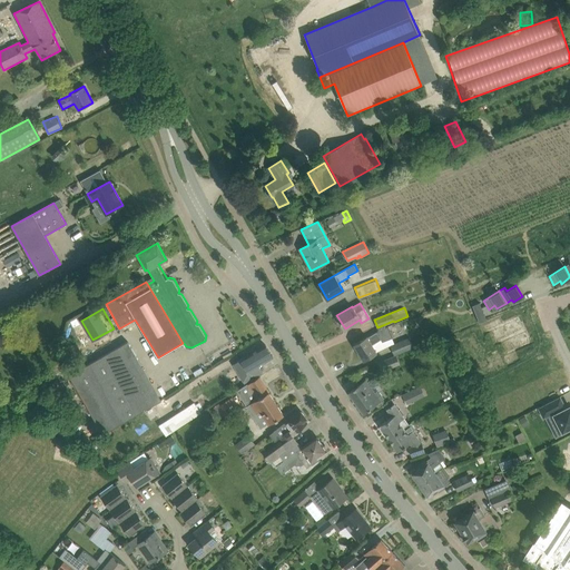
[(367,336),(354,345),(363,361),(376,352),(390,345),(394,344),(392,338),(392,337),(393,337),(392,336),(387,325),(375,331),(376,332),(367,337),(367,336)]
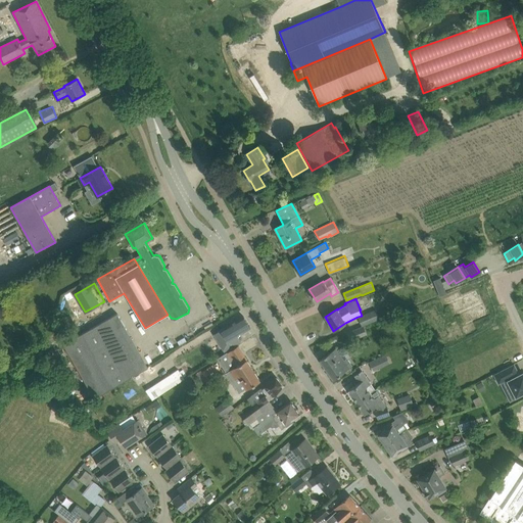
[(443,307),(426,316),(429,321),(445,314),(443,307)]
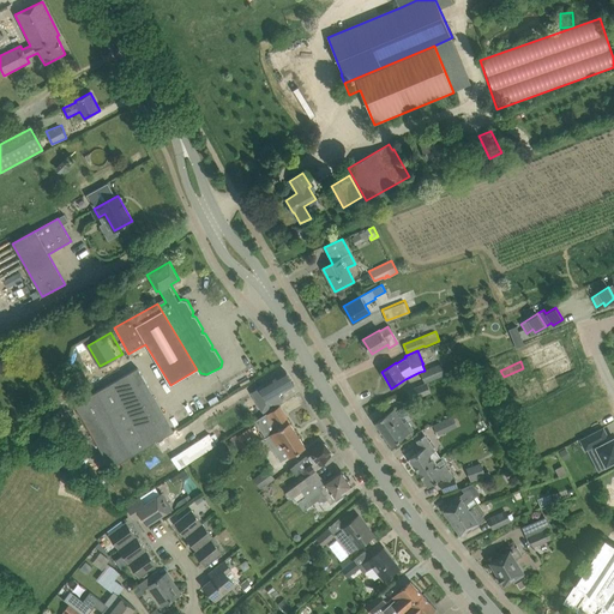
[(425,371),(420,372),(423,381),(426,380),(427,381),(445,373),(443,367),(441,363),(425,371)]
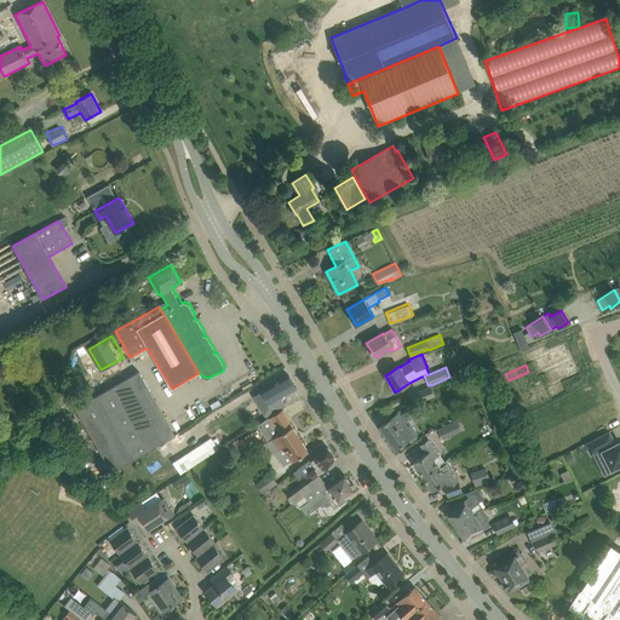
[(139,371),(75,408),(112,472),(176,435),(139,371)]
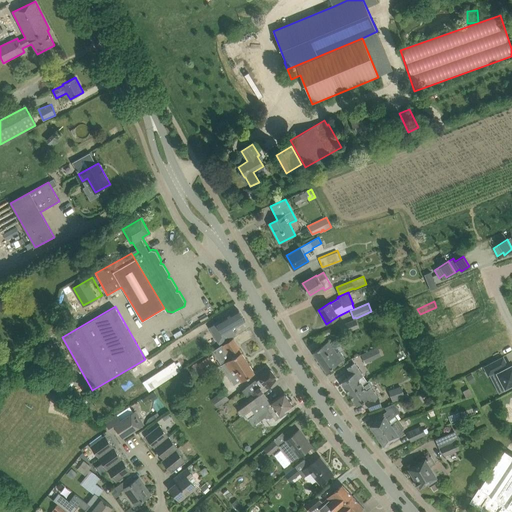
[(209,327),(219,345),(236,335),(232,328),(245,321),(238,309),(209,327)]
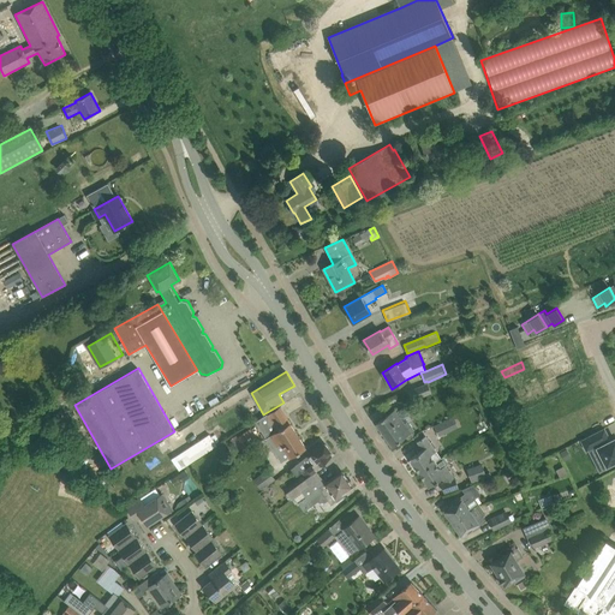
[(424,382),(407,389),(411,400),(431,392),(428,382),(427,381),(424,382)]
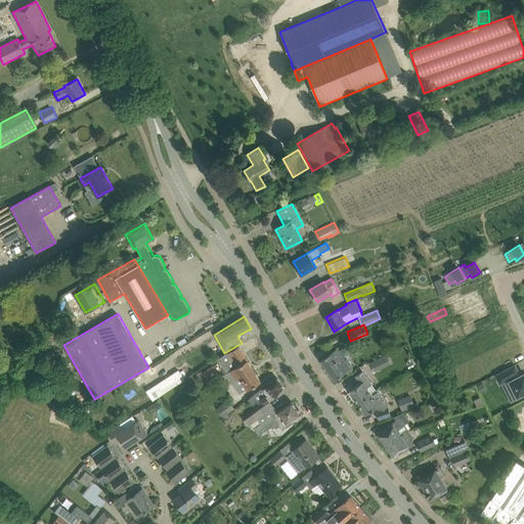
[(460,339),(465,336),(459,324),(453,328),(460,339)]
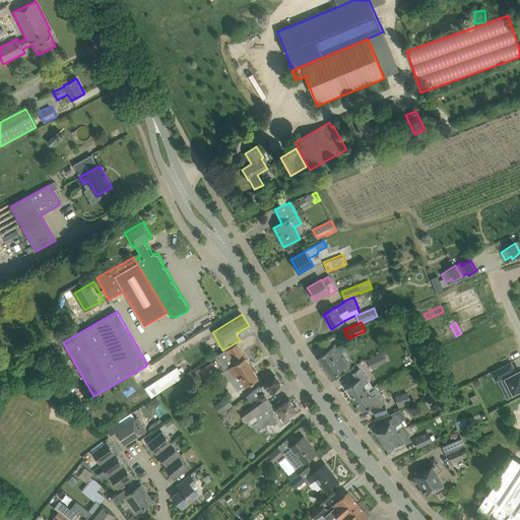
[(225,371),(228,369),(245,358),(237,344),(226,350),(225,350),(216,356),(225,371)]
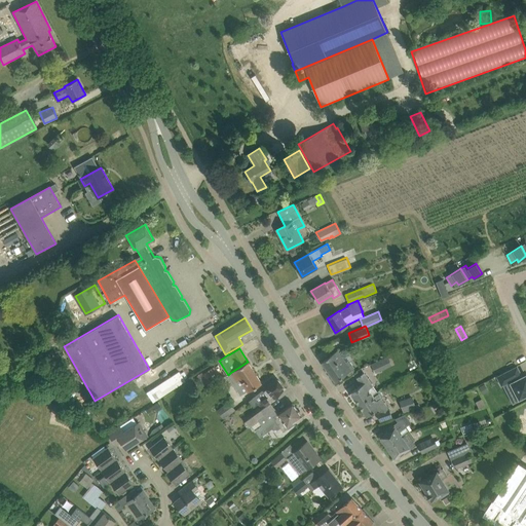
[(322,362),(336,381),(354,368),(349,361),(346,363),(337,350),(322,362)]
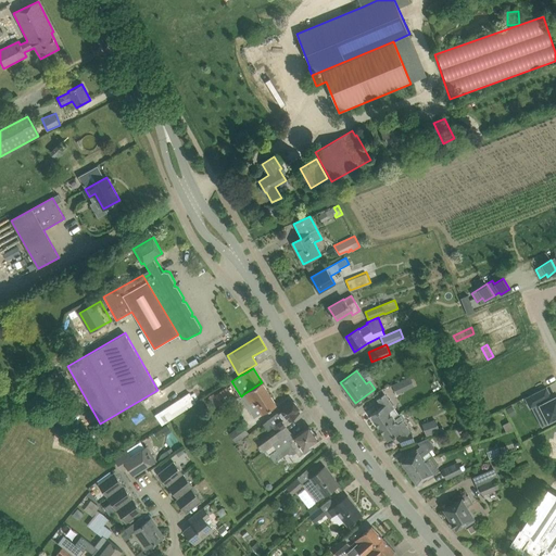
[(262,382),(243,394),(249,404),(254,401),(262,414),(276,405),(262,382)]
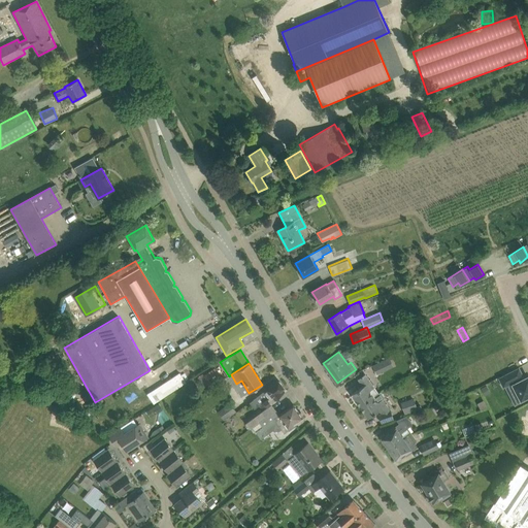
[(378,363),(372,366),(376,374),(383,371),(378,363)]
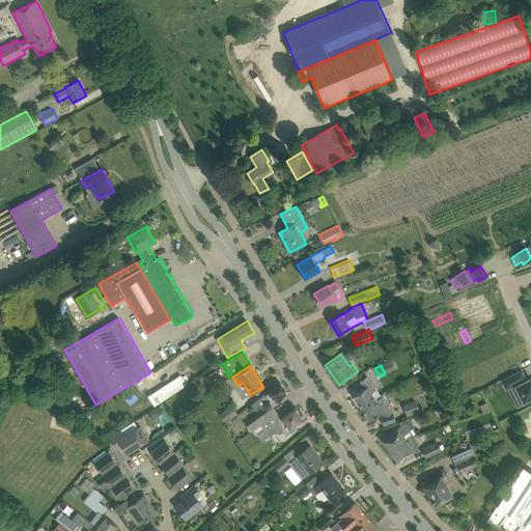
[(205,378),(208,383),(219,375),(216,370),(205,378)]
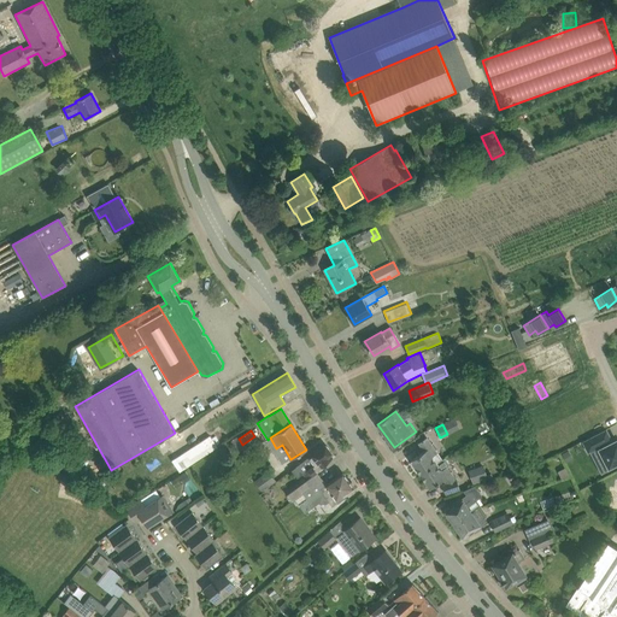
[(610,469),(616,465),(616,440),(612,444),(611,441),(612,440),(606,430),(583,442),(588,453),(591,452),(595,462),(604,457),(610,469)]
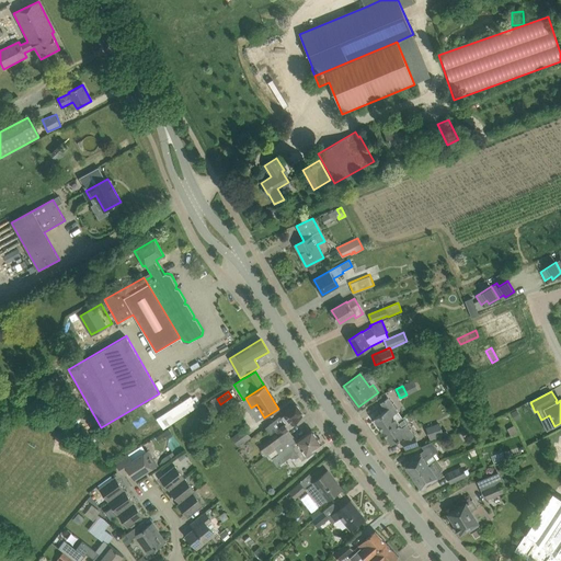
[(191,396),(165,412),(172,423),(198,407),(191,396)]
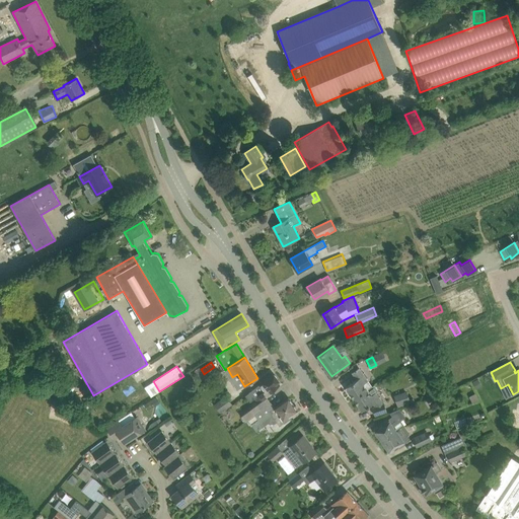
[(346,387),(354,398),(372,386),(374,385),(373,383),(371,385),(368,380),(359,368),(352,373),(357,380),(346,387)]
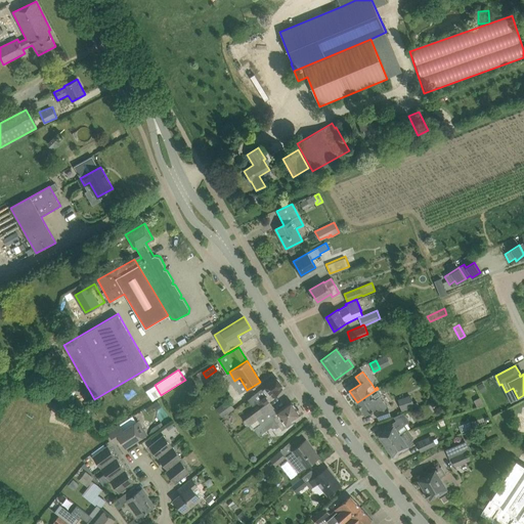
[(251,423),(251,424),(272,405),(269,401),(276,395),(275,394),(282,389),(280,386),(281,384),(276,378),(263,388),(257,392),(253,395),(258,402),(261,406),(260,407),(259,407),(246,417),(246,416),(242,418),(248,426),(250,424),(251,423)]
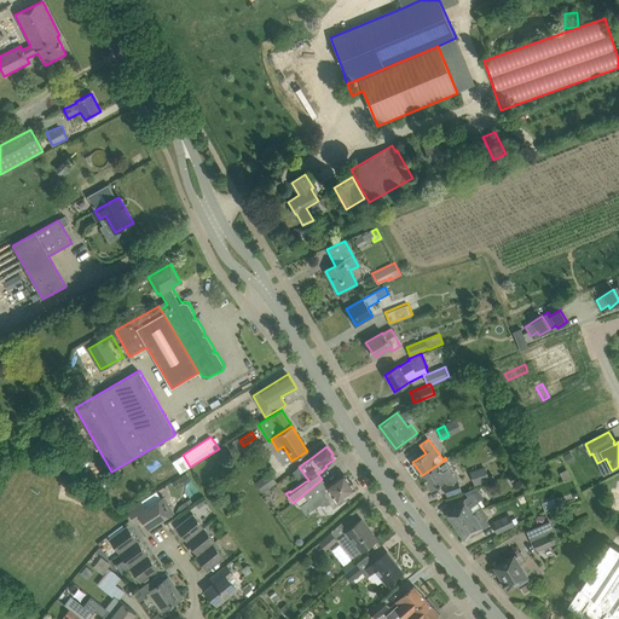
[(444,461),(422,475),(432,490),(445,481),(447,485),(444,486),(447,495),(461,490),(458,481),(447,467),(451,466),(446,460),(444,461)]
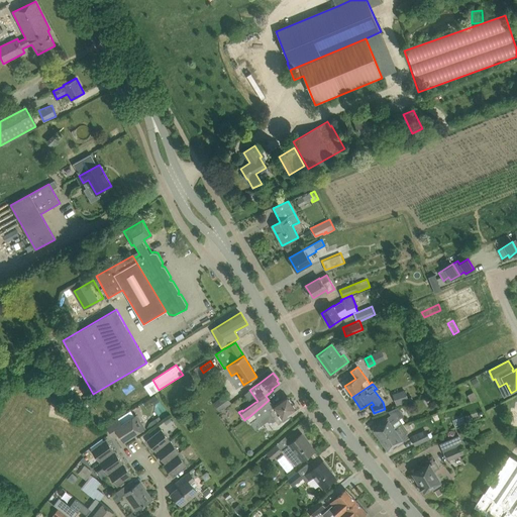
[(393,395),(397,407),(409,402),(405,390),(393,395)]
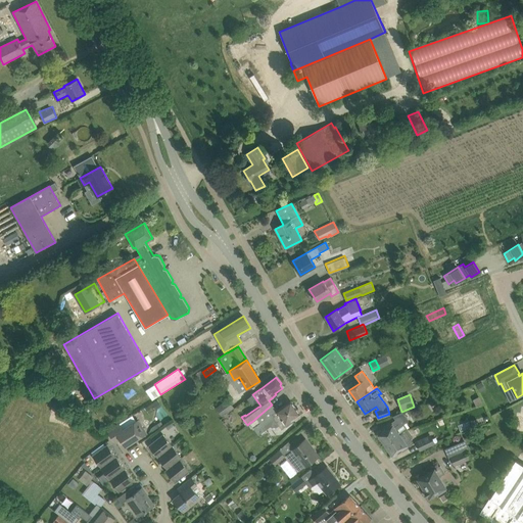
[(479,396),(473,399),(476,407),(482,403),(479,396)]
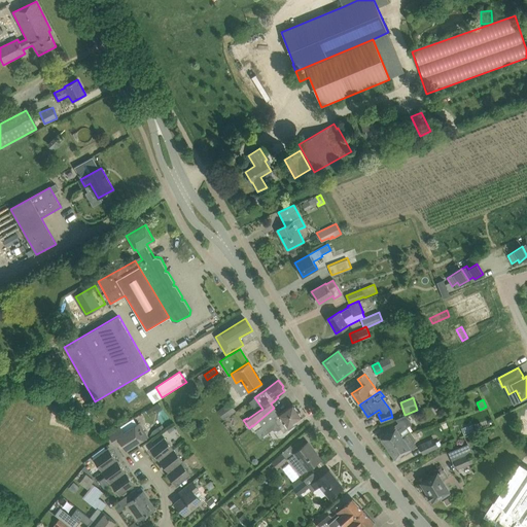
[(217,410),(223,419),(236,411),(230,401),(217,410)]
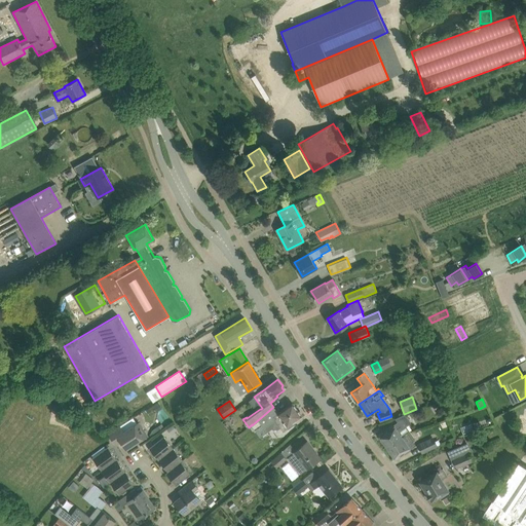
[(154,405),(158,411),(162,408),(159,402),(154,405)]
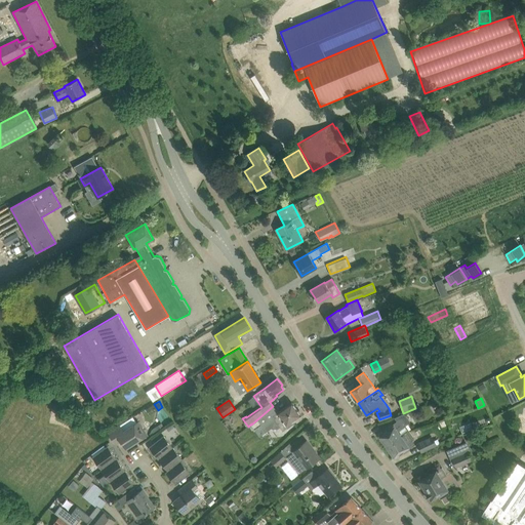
[(273,406),(251,425),(251,423),(250,425),(256,432),(263,428),(269,423),(272,428),(278,429),(280,427),(283,431),(293,422),(292,421),(300,415),(292,402),(278,412),(273,406)]
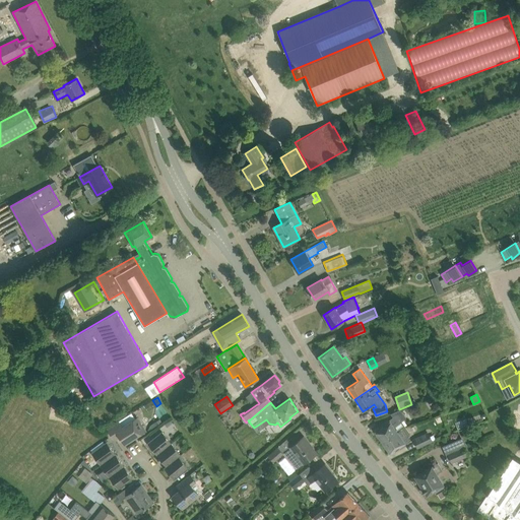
[(81,410),(86,417),(89,414),(84,407),(81,410)]
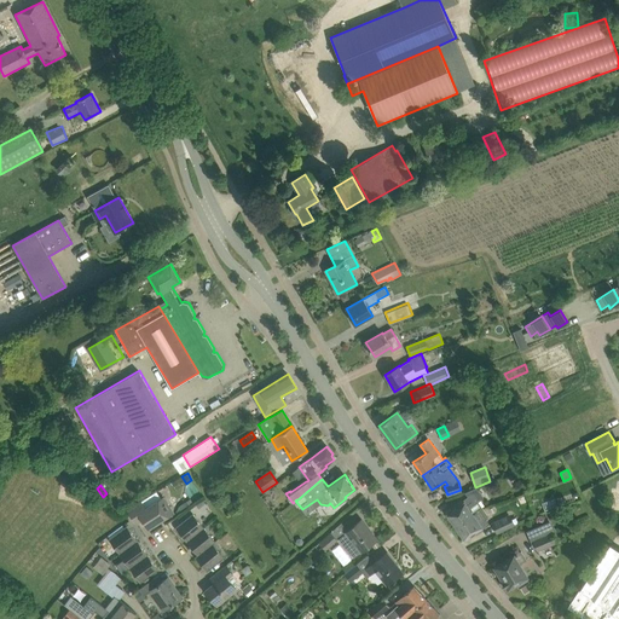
[(447,513),(456,526),(473,515),(467,507),(473,503),(474,504),(482,497),(476,487),(466,492),(468,497),(456,505),(457,507),(447,513)]
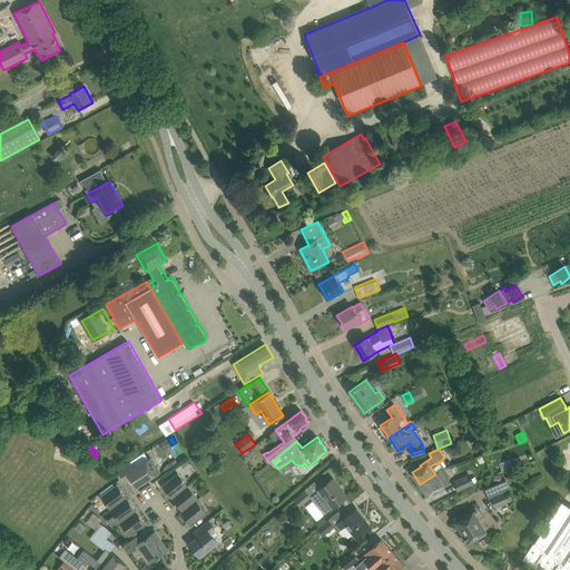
[(130,463),(118,471),(125,480),(130,477),(137,487),(159,472),(150,458),(148,459),(144,452),(129,462),(130,463)]
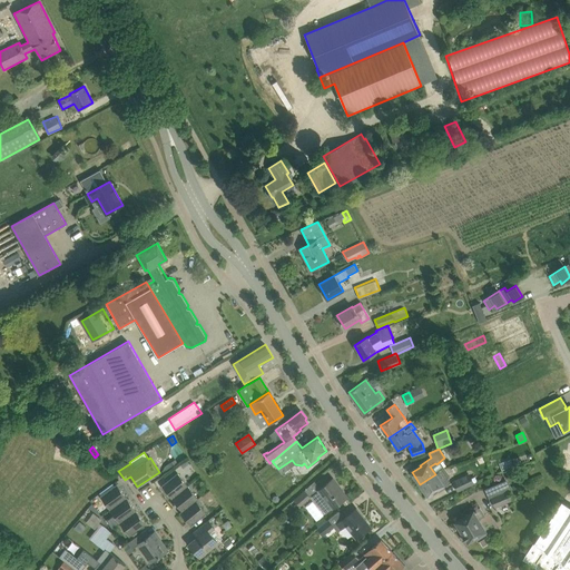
[(178,464),(175,459),(168,463),(172,469),(178,464)]
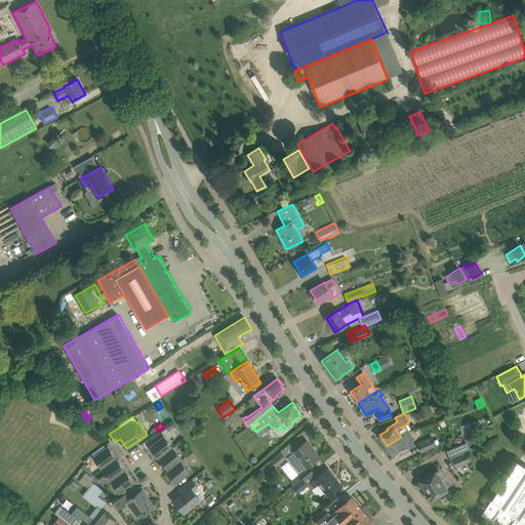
[(462,432),(474,429),(472,422),(460,426),(462,432)]
